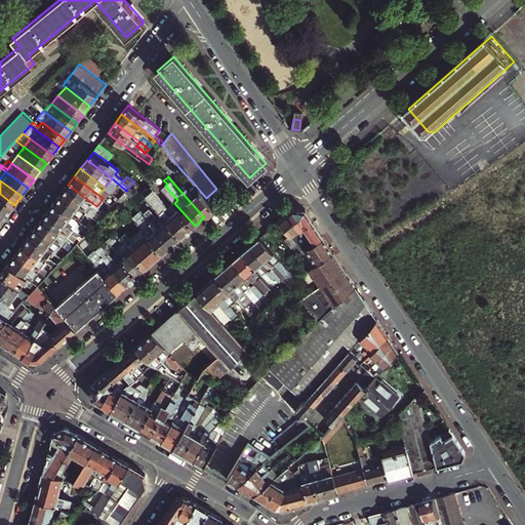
[(177,188),(204,217),(215,208),(206,198),(199,190),(194,194),(191,191),(187,186),(186,188),(183,184),(177,188)]
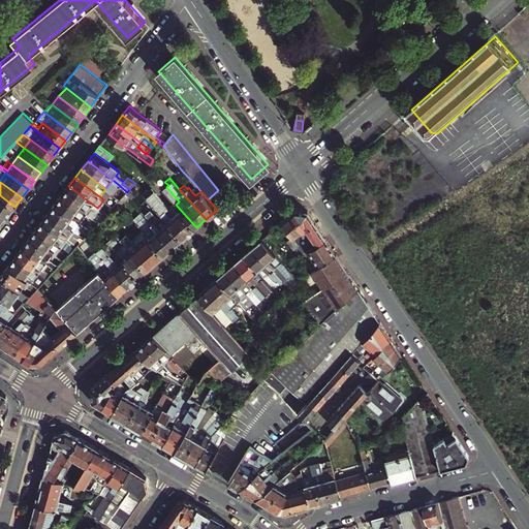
[(97,208),(68,186),(62,195),(87,214),(91,216),(97,208)]
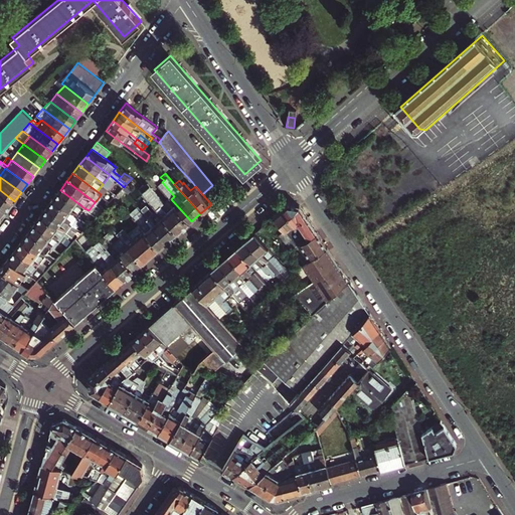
[(174,196),(162,182),(159,185),(170,197),(171,199),(174,196)]
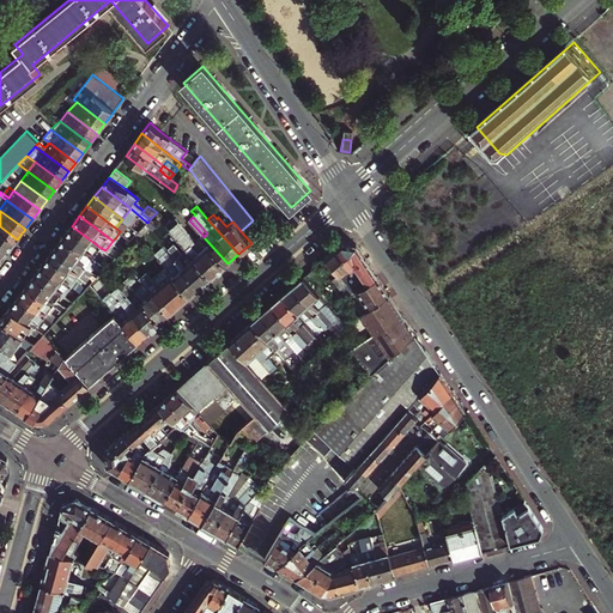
[(229,217),(223,223),(226,226),(232,222),(229,217)]
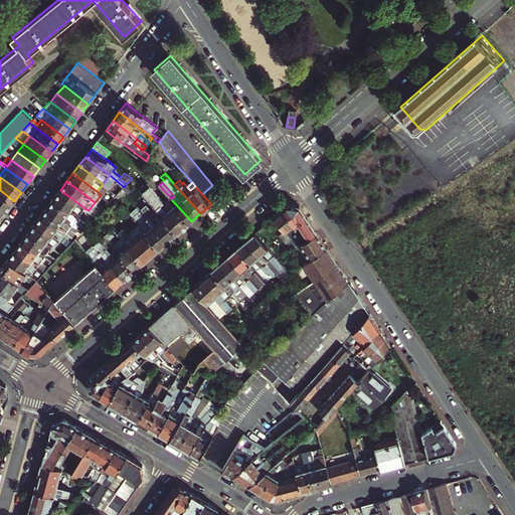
[(178,232),(191,221),(171,199),(170,197),(165,201),(149,183),(145,186),(144,184),(140,188),(158,209),(178,232)]
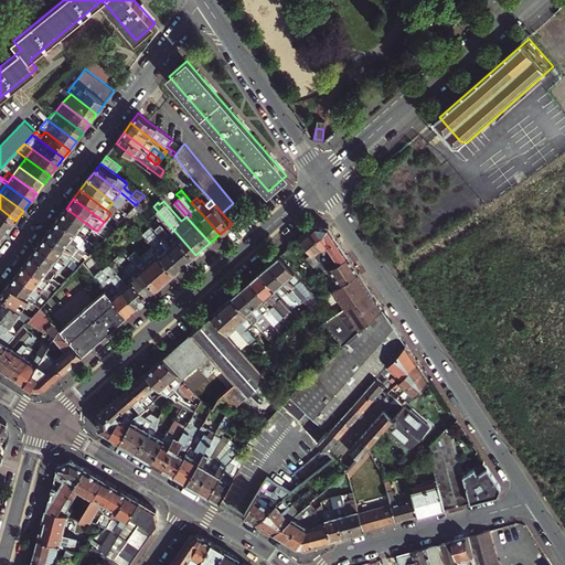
[(135,206),(130,211),(128,213),(126,215),(126,216),(128,219),(137,210),(135,206)]
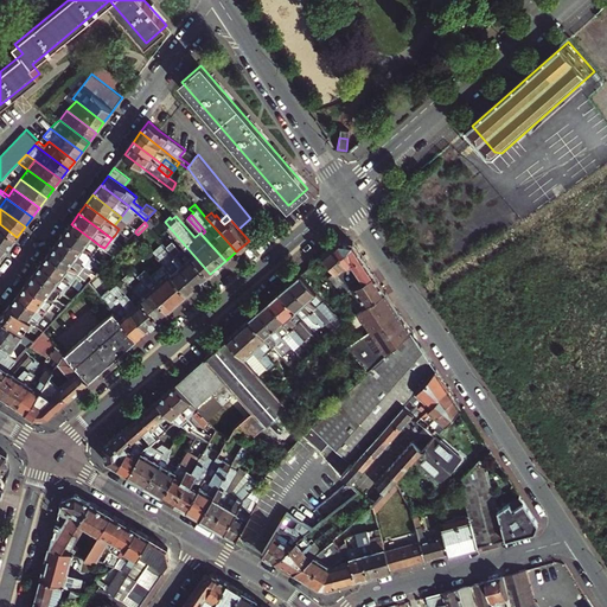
[(0,238),(10,247),(17,237),(0,224),(0,238)]
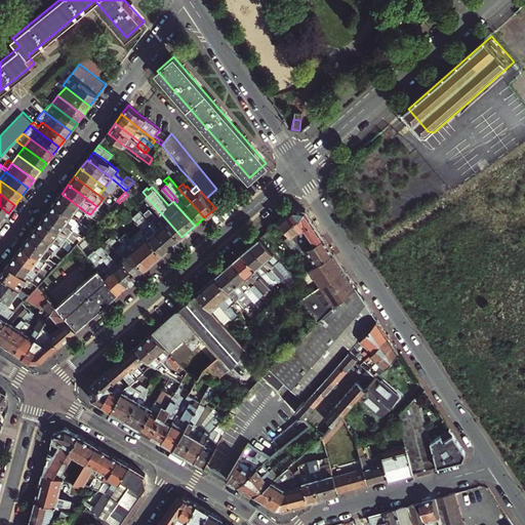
[(80,220),(86,212),(62,194),(55,201),(80,220)]
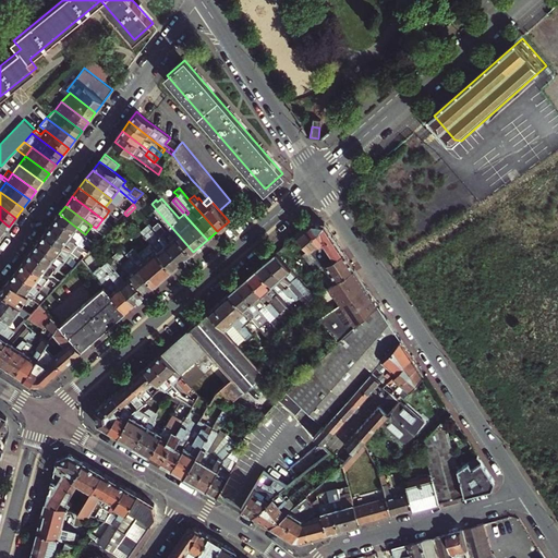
[(85,234),(59,214),(52,222),(79,242),(85,234)]
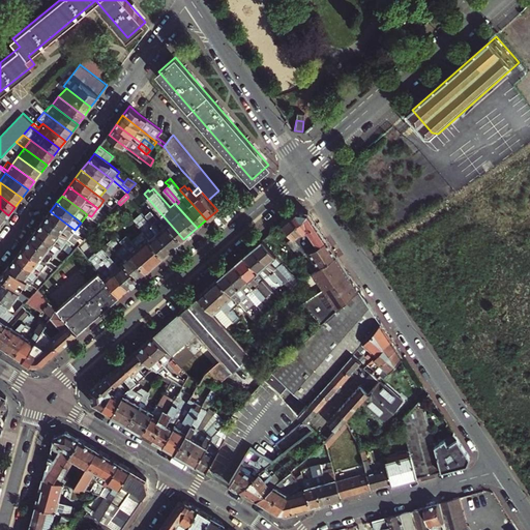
[(142,212),(174,247),(183,239),(163,215),(158,218),(148,207),(142,212)]
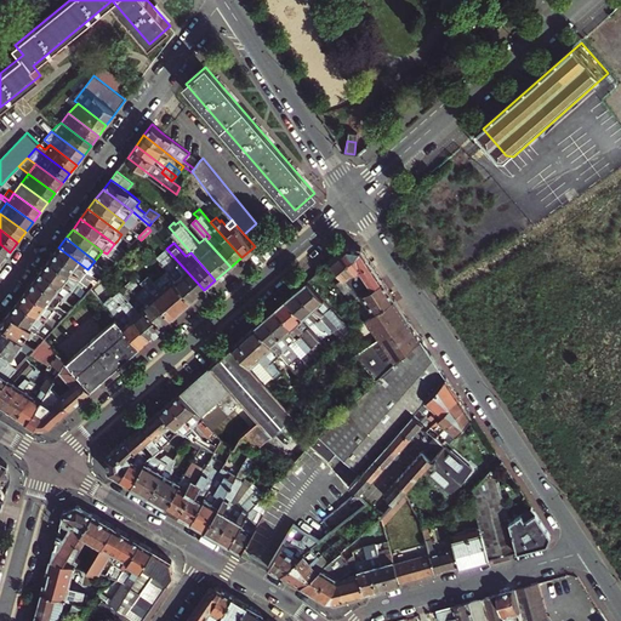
[(0,261),(3,263),(10,252),(0,244),(0,261)]
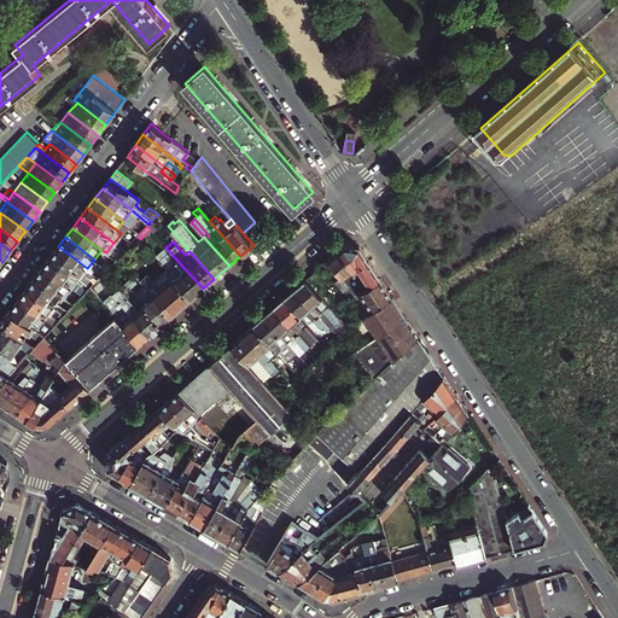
[(345,245),(339,249),(361,281),(360,281),(363,286),(365,289),(382,279),(360,246),(345,245)]
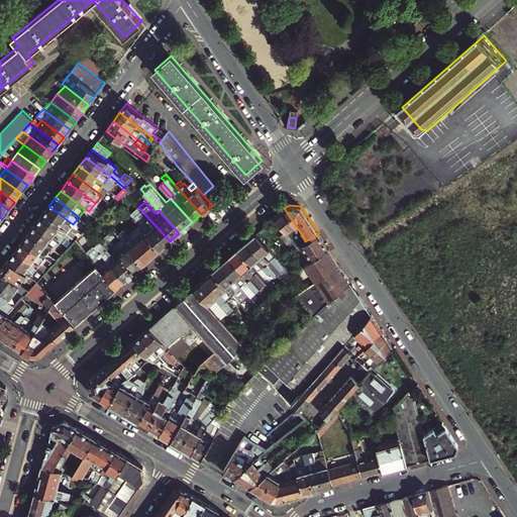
[(73,224),(48,206),(42,215),(67,233),(70,235),(77,227),(73,224)]
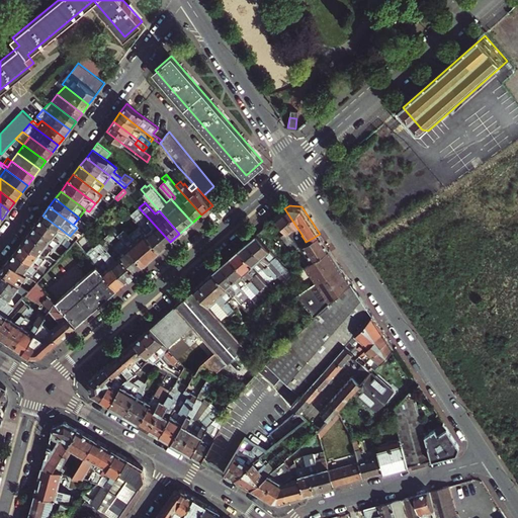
[(161,250),(170,242),(139,207),(131,214),(140,226),(161,250)]
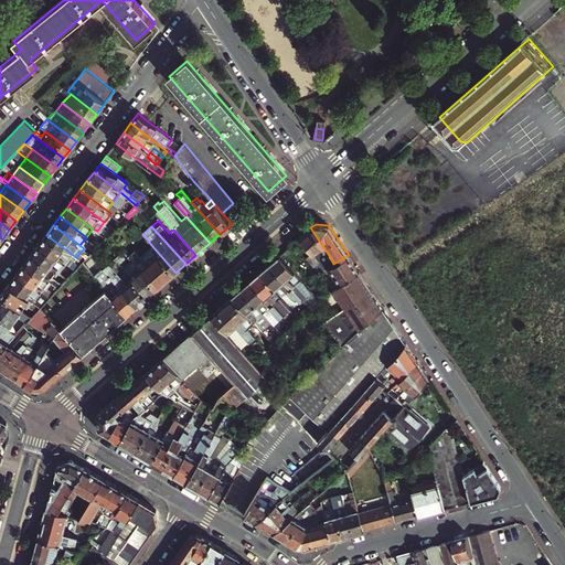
[(300,236),(313,252),(322,262),(329,257),(330,257),(310,227),(300,236)]
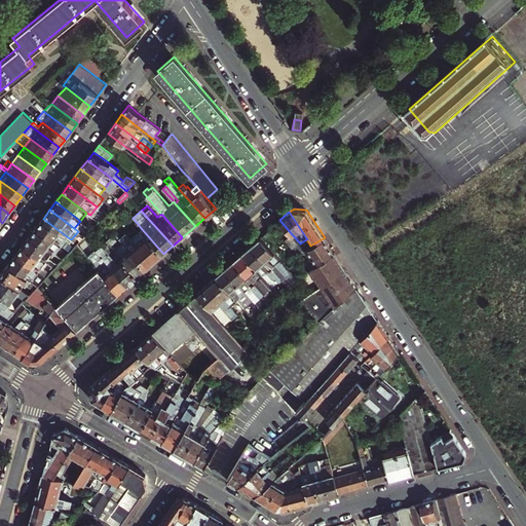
[(68,237),(43,219),(37,227),(62,246),(68,237)]
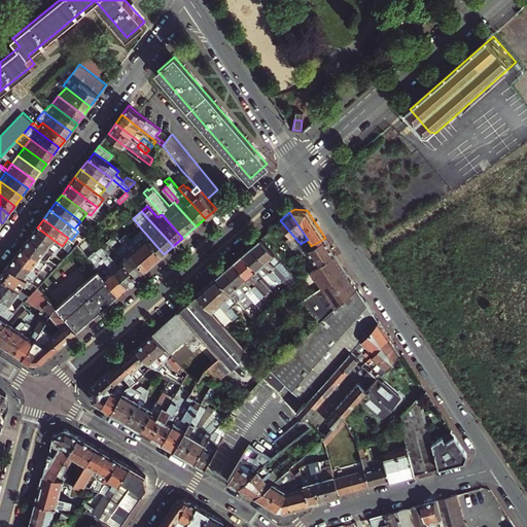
[(78,233),(84,224),(80,221),(74,229),(78,232),(78,233)]
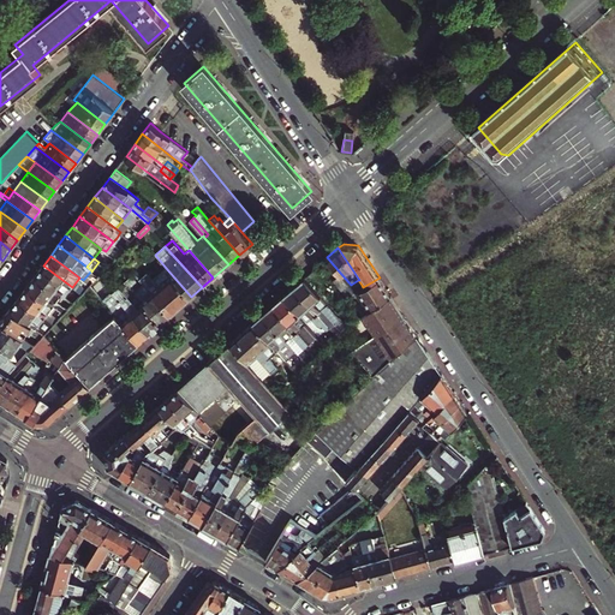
[(130,267),(135,273),(139,268),(136,262),(130,267)]
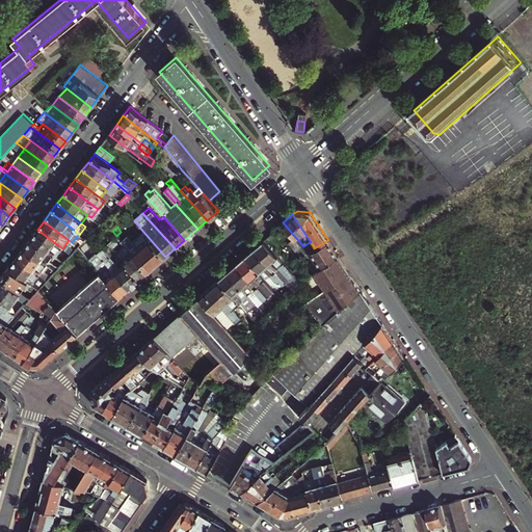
[(54,255),(56,257),(62,248),(37,230),(31,238),(54,255)]
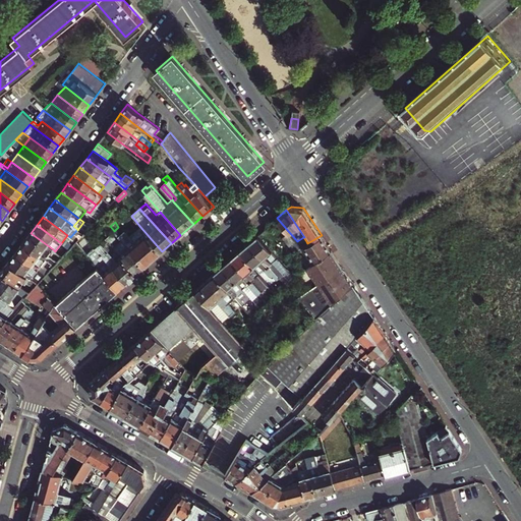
[(145,267),(162,251),(140,227),(130,236),(120,225),(118,227),(114,231),(123,241),(129,248),(145,267)]
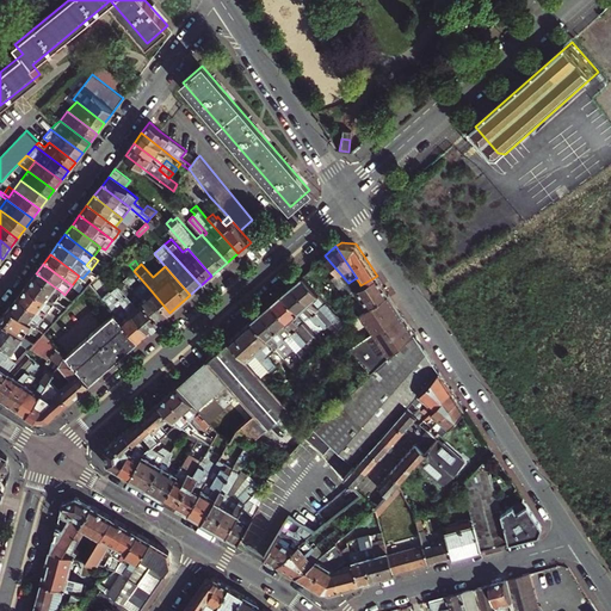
[(139,288),(144,283),(134,271),(130,275),(135,279),(128,285),(143,301),(160,321),(170,313),(152,291),(146,296),(139,288)]
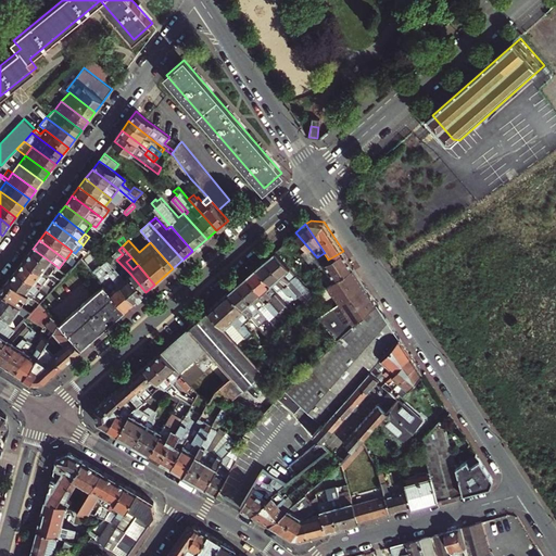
[(311,264),(317,257),(308,248),(302,253),(311,264)]
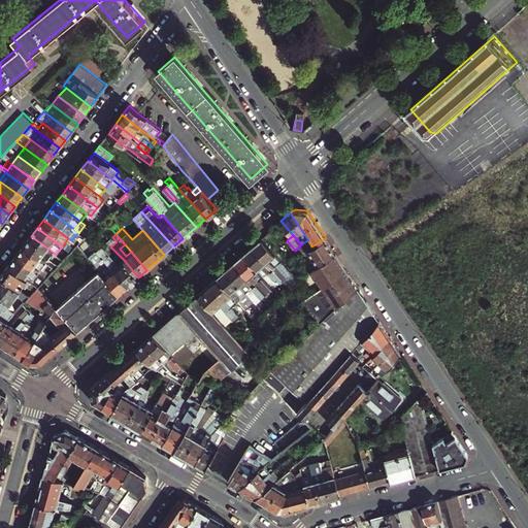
[(31,236),(24,245),(46,262),(53,267),(55,269),(58,266),(48,259),(54,253),(31,236)]
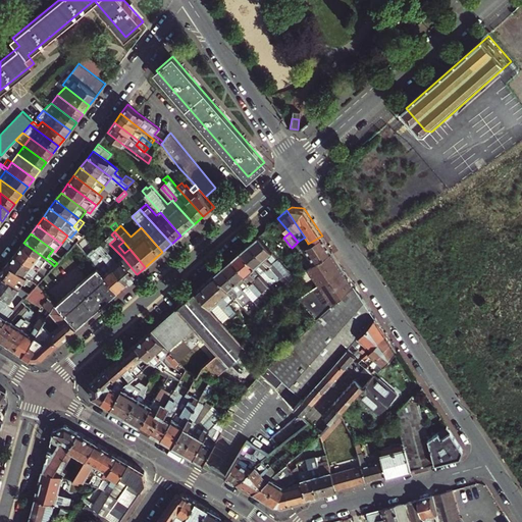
[(249,244),(286,285),(290,282),(282,274),(289,270),(258,236),(249,244)]
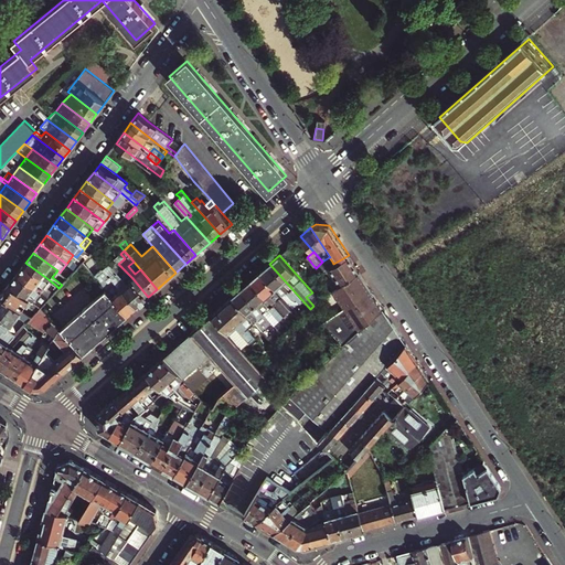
[(359,270),(349,255),(333,264),(328,268),(321,272),(333,288),(359,270)]
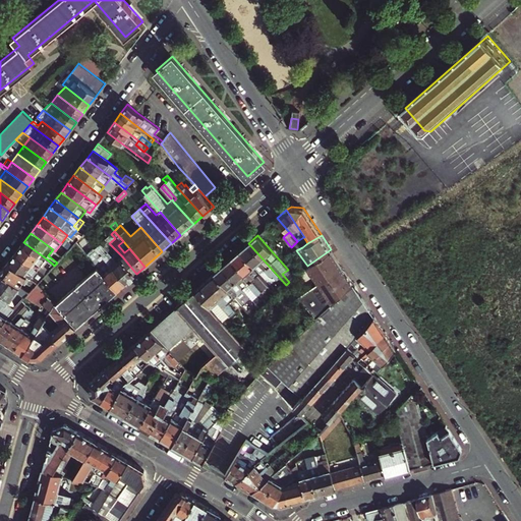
[(106,239),(102,242),(118,261),(122,256),(109,243),(106,239)]
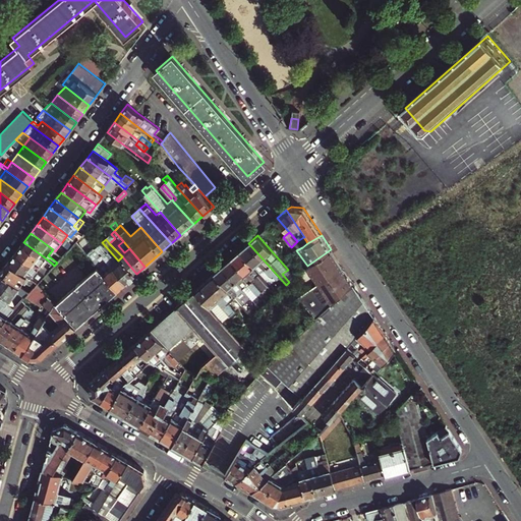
[(300,245),(297,241),(291,247),(295,252),(296,250),(302,247),(300,245)]
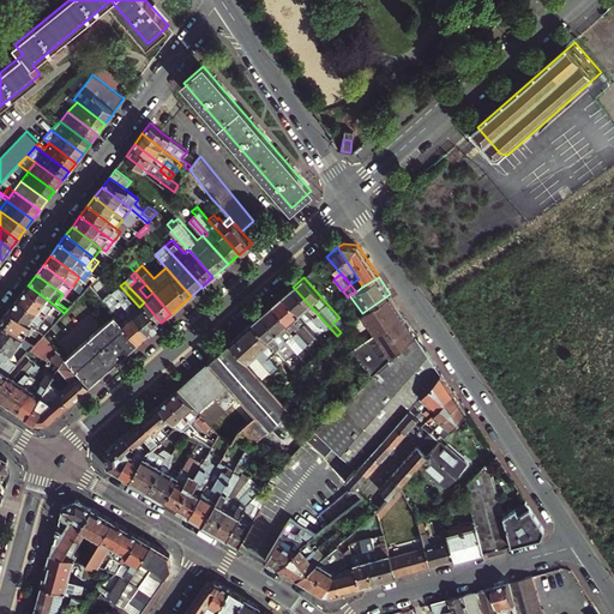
[(54,305),(28,286),(19,296),(46,317),(54,305)]
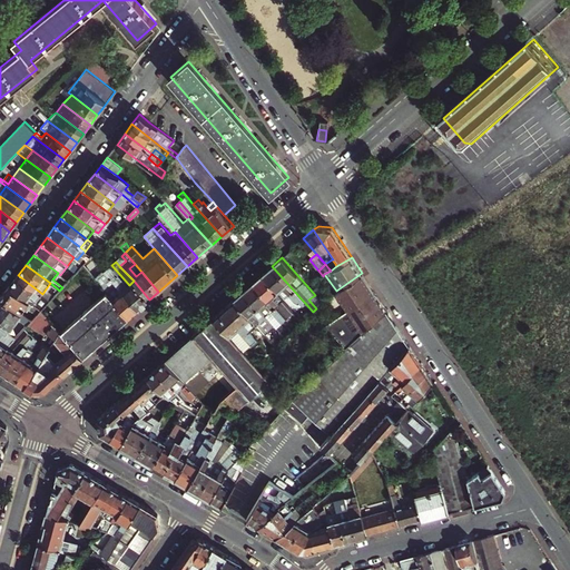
[(106,271),(139,308),(149,300),(134,281),(129,285),(111,265),(108,268),(106,271)]
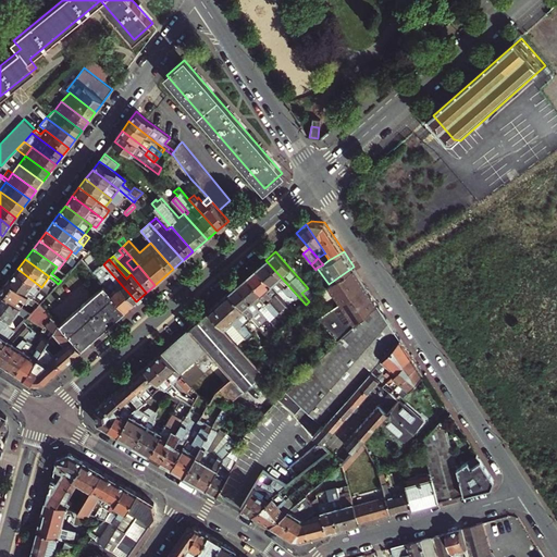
[(302,308),(306,305),(265,260),(257,268),(279,292),(289,304),(295,299),(302,308)]
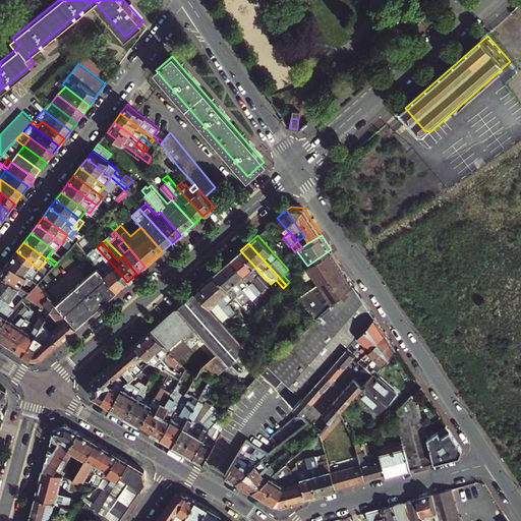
[(118,290),(127,282),(97,247),(91,252),(102,265),(99,268),(118,290)]
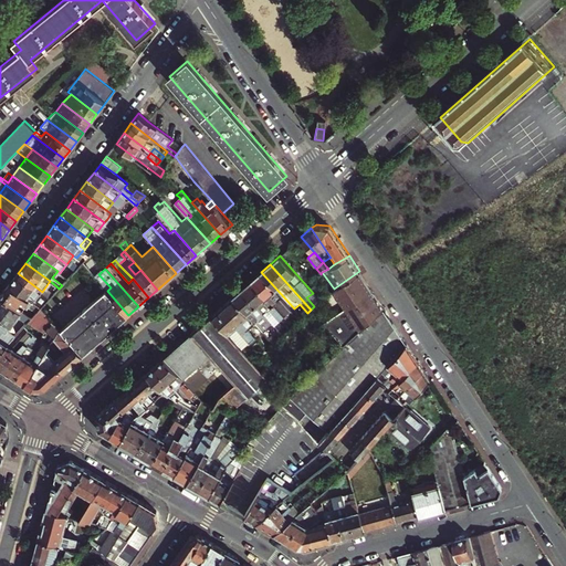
[(368,284),(359,271),(334,289),(344,303),(368,284)]
